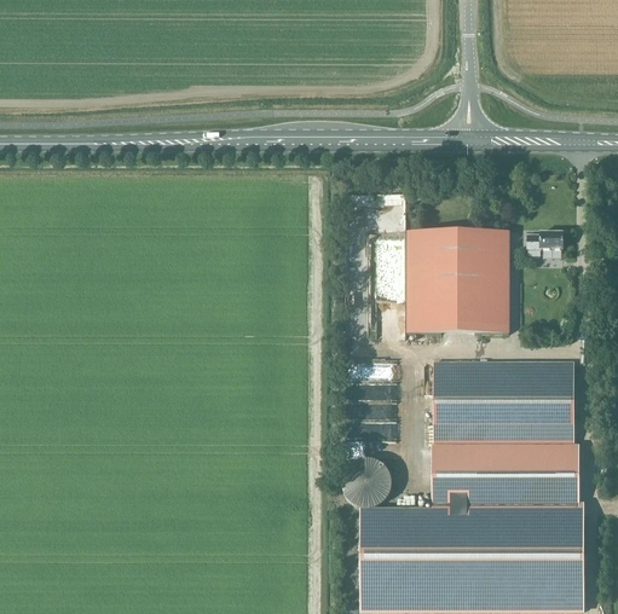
[(510,331),(510,230),(408,229),(408,331),(510,331)]
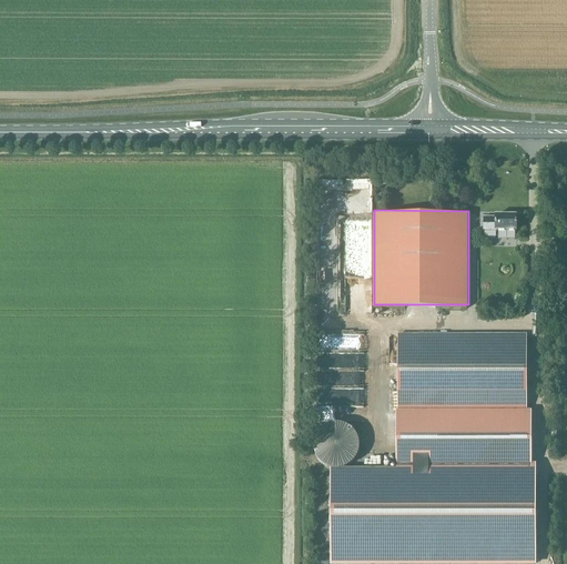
[(485,213),(485,228),(492,228),(492,224),(496,224),(496,227),(517,227),(517,211),(496,211),(496,213),(485,213)]
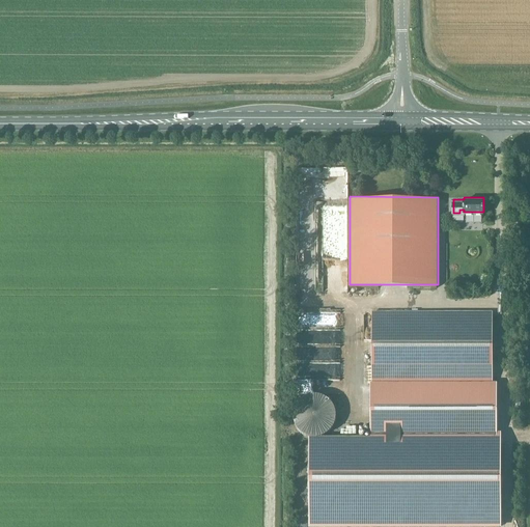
[(507,232),(520,232),(520,219),(507,219),(507,232)]
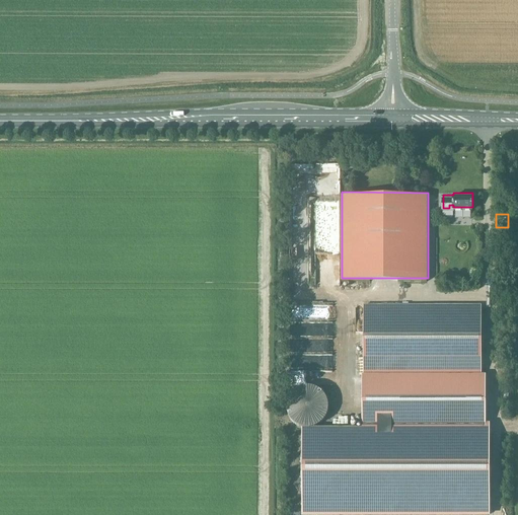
[(364,301),(364,371),(481,371),(481,302),(364,301)]
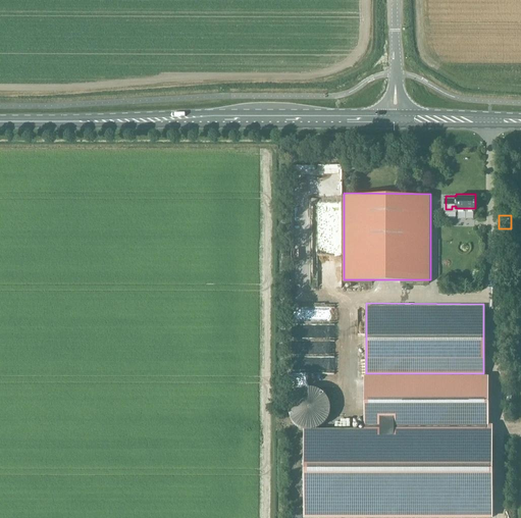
[(313,350),(314,342),(294,341),(294,350),(313,350)]
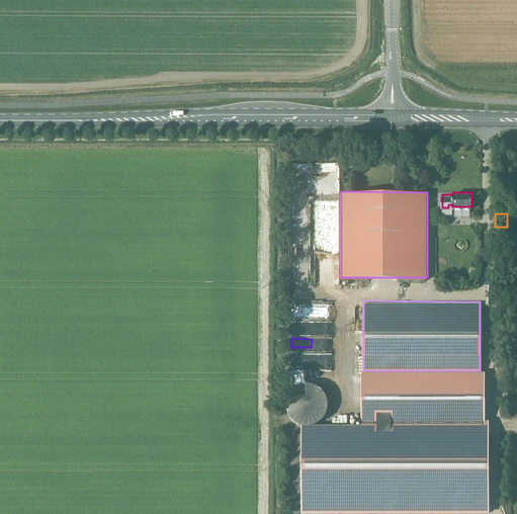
[(480,372),(480,370),(363,370),(362,370),(362,424),(302,424),(302,510),(488,510),(489,421),(485,421),(485,372),(480,372)]
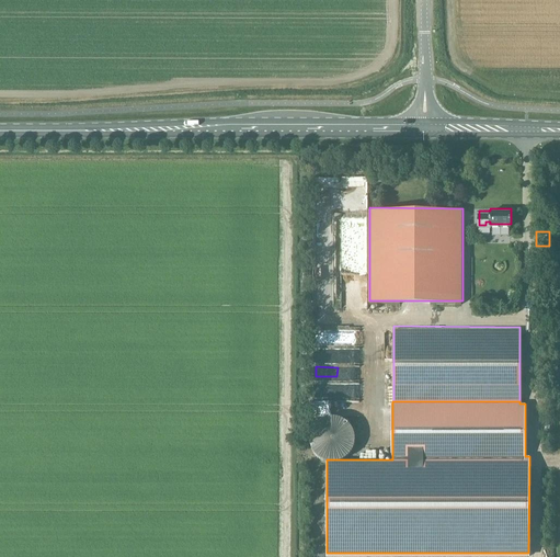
[(351,451),(352,448),(353,447),(354,446),(354,444),(355,443),(355,441),(355,439),(355,438),(355,435),(355,433),(355,431),(354,429),(354,427),(353,425),(352,423),(350,422),(349,420),(347,419),(345,418),(344,417),(342,416),(340,416),(339,415),(336,415),(335,415),(333,415),(332,415),(330,415),(329,415),(327,415),(324,416),(323,417),(321,418),(320,419),(318,420),(317,421),(316,422),(315,424),(313,427),(312,428),(311,430),(311,432),(310,434),(310,436),(310,439),(310,440),(311,442),(311,443),(312,445),(312,446),(313,448),(315,450),(316,451),(317,452),(318,454),(319,455),(321,456),(322,457),(324,457),(327,458),(329,458),(330,459),(332,459),(334,459),(336,459),(339,458),(341,458),(343,457),(344,456),(346,455),(347,454),(349,453),(350,452),(351,451)]
